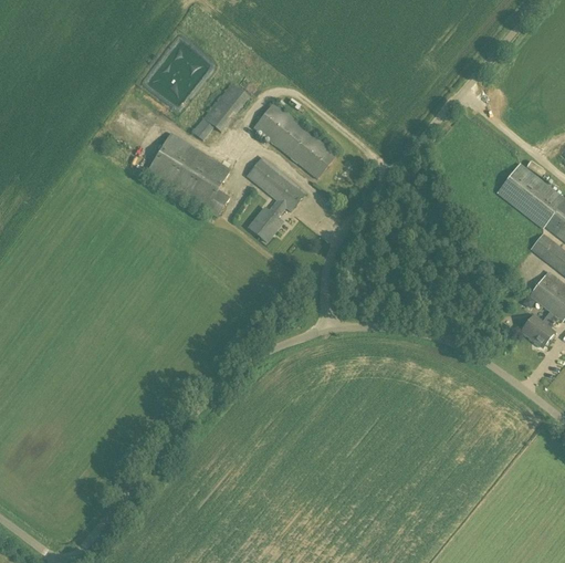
[(171,50),(153,84),(180,100),(200,65),(188,59),(191,54),(185,50),(182,55),(171,50)]
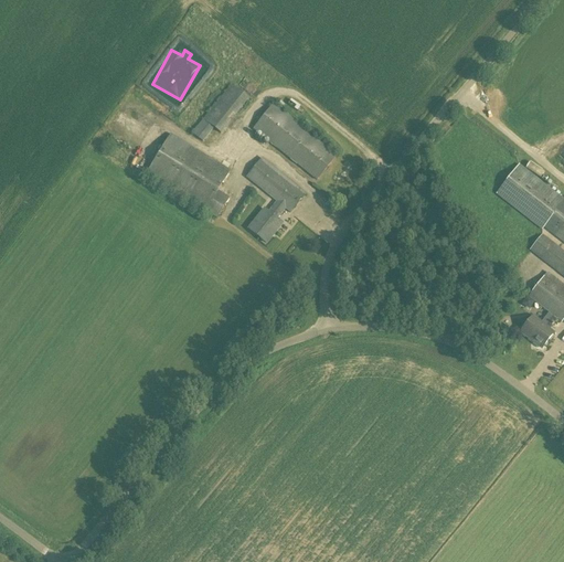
[(316,178),(337,152),(272,102),(251,127),(316,178)]
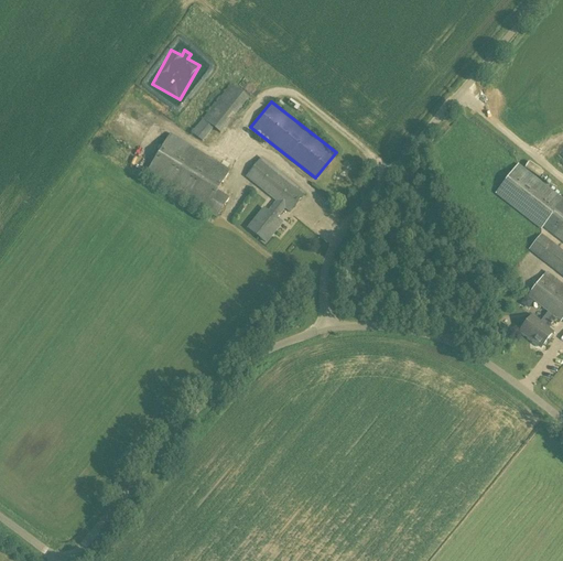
[(147,118),(154,116),(152,108),(143,111),(147,118)]
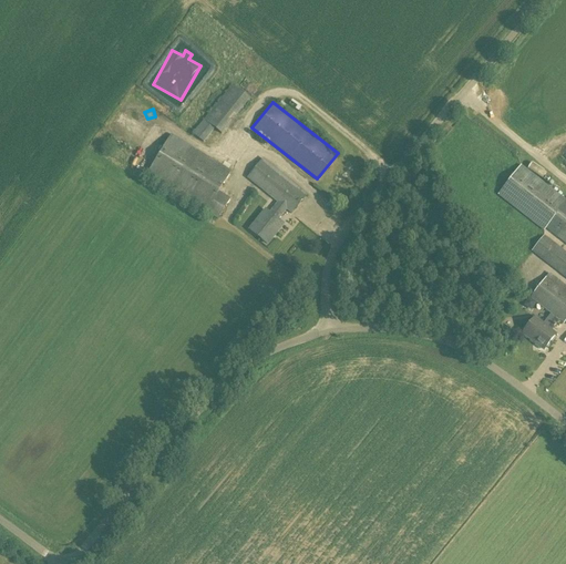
[(203,140),(213,126),(202,118),(192,131),(203,140)]
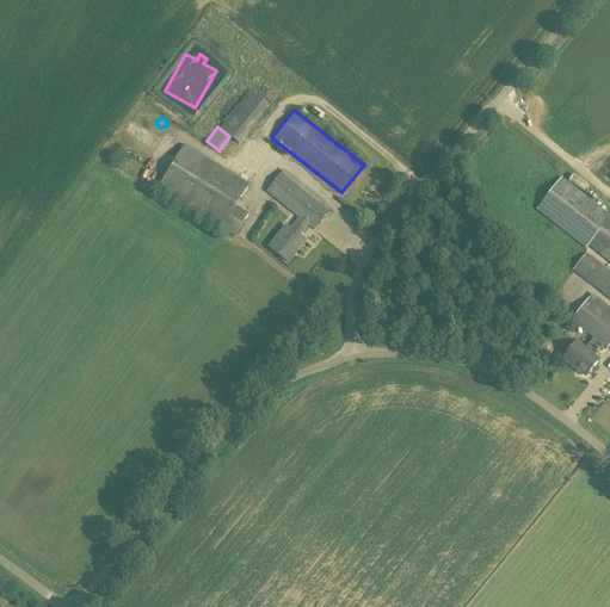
[(233,234),(246,210),(235,203),(248,181),(183,142),(156,186),(233,234)]
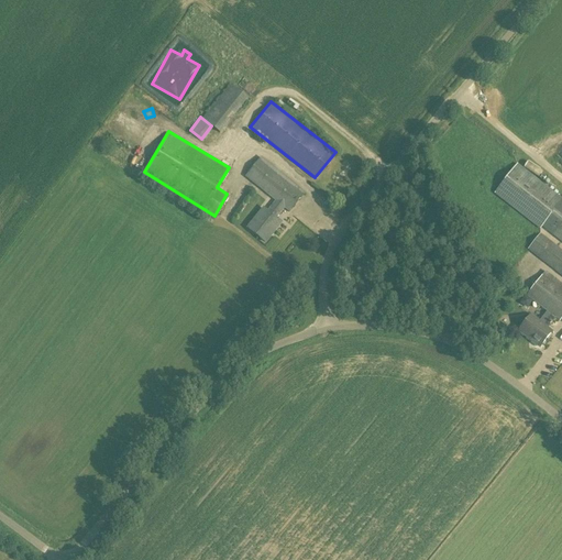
[(288,210),(305,190),(260,154),(244,174),(274,198),(265,209),(262,206),(246,226),(265,240),(279,221),(275,217),(283,206),(288,210)]
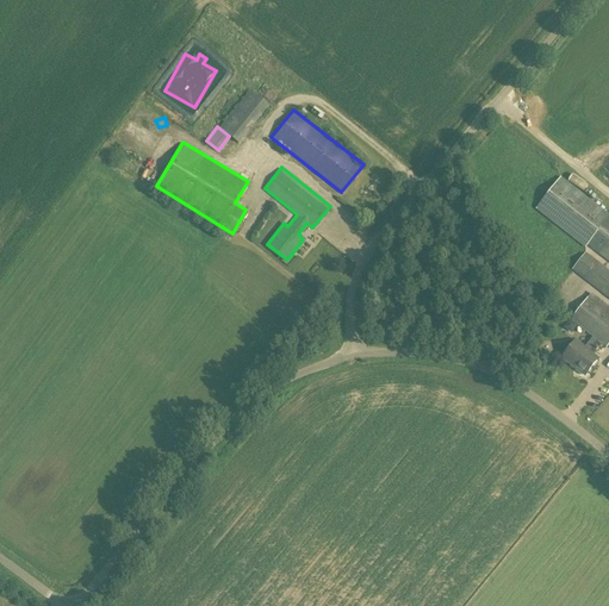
[(608,213),(559,175),(534,206),(583,245),(585,243),(608,261),(608,213)]
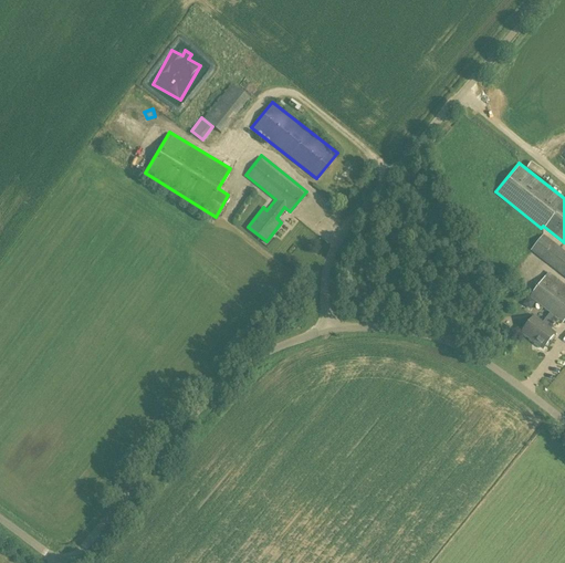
[(564,275),(564,250),(542,232),(530,248),(564,275)]
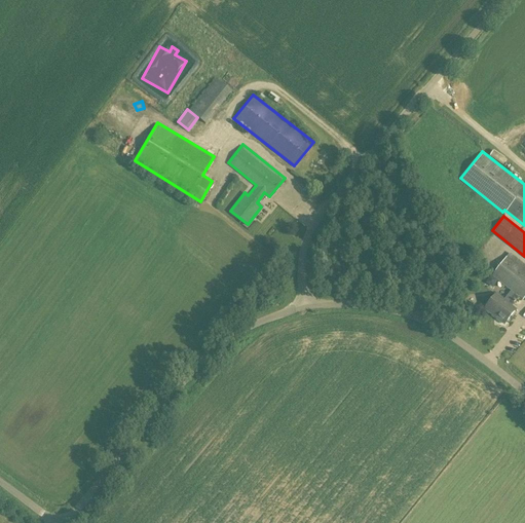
[(504,255),(490,274),(510,289),(502,298),(494,292),(483,307),(502,322),(515,307),(511,304),(518,295),(521,298),(524,292),(524,264),(514,255),(511,259),(504,255)]
